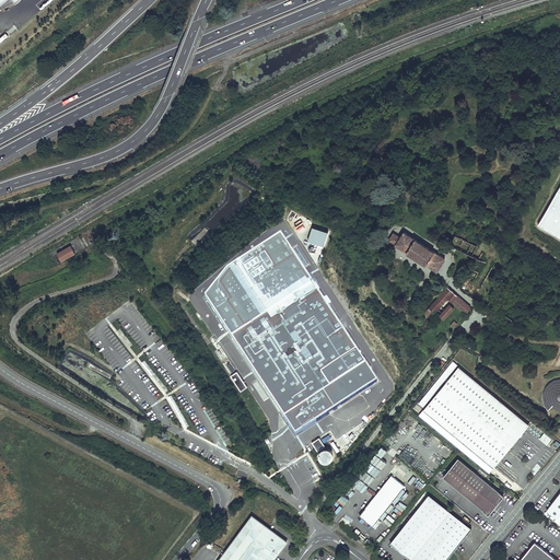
[(325,246),(329,232),(313,228),(308,241),(325,246)]
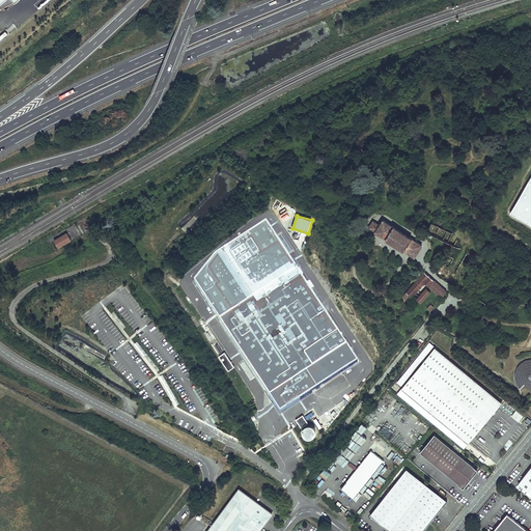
[(359,361),(266,219),(217,249),(194,278),(280,411),(359,361)]
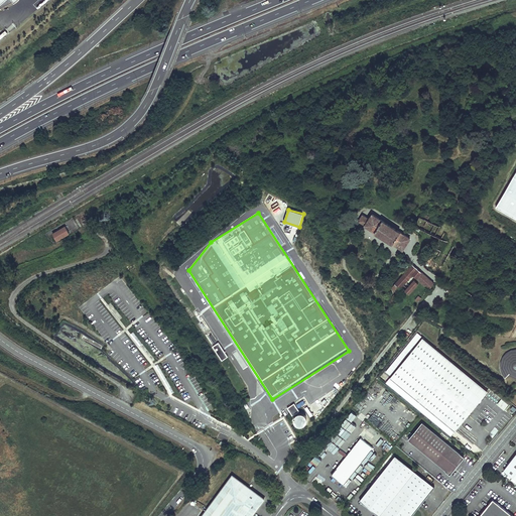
[(359,221),(402,248),(409,237),(373,214),(369,219),(363,215),(359,221)]
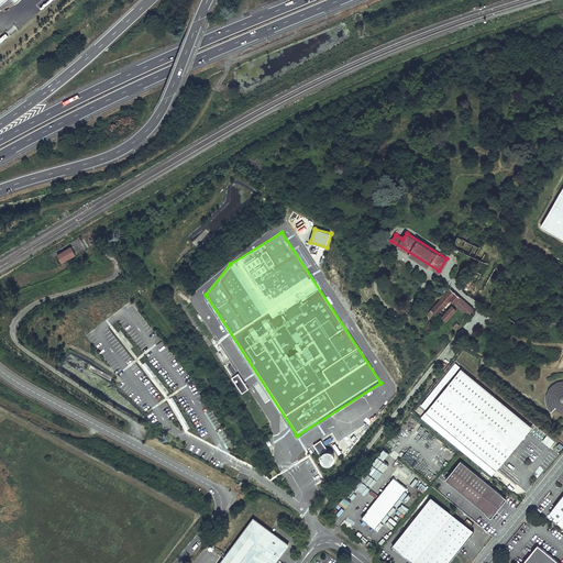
[(73,246),(58,255),(63,263),(77,254),(73,246)]
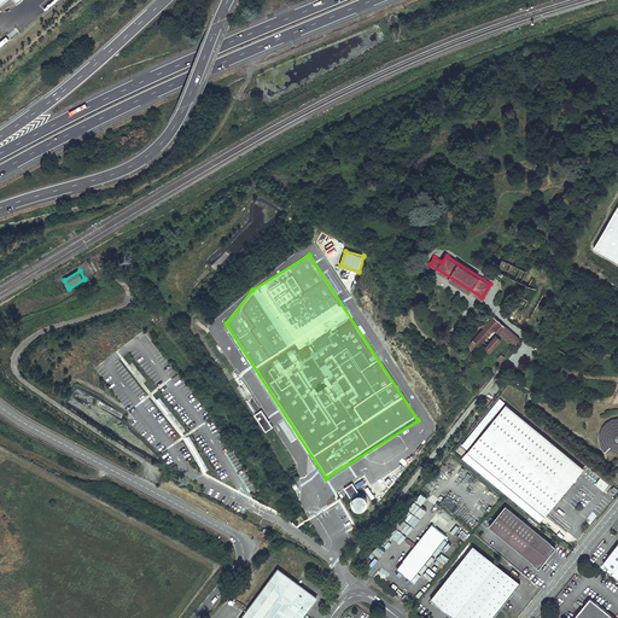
[(494,316),(468,344),(474,350),(481,344),(490,351),(501,339),(496,336),(499,332),(514,347),(519,338),(494,316)]
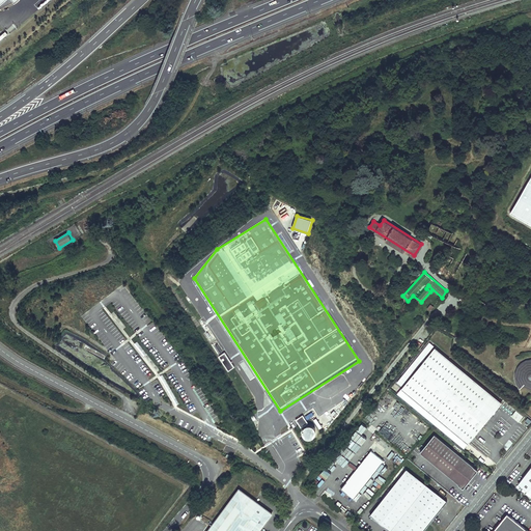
[(407,302),(399,310),(401,312),(409,304),(407,302)]
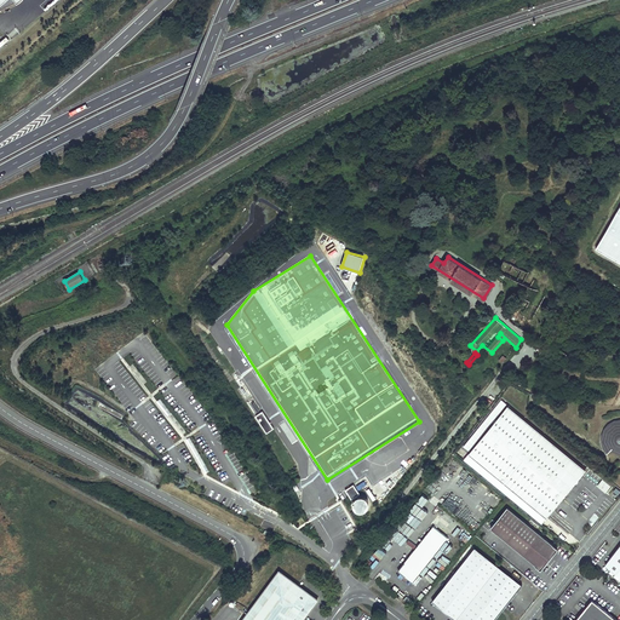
[(256,414),(265,434),(274,430),(263,409),(260,412),(254,400),(250,402),(256,413),(256,414)]
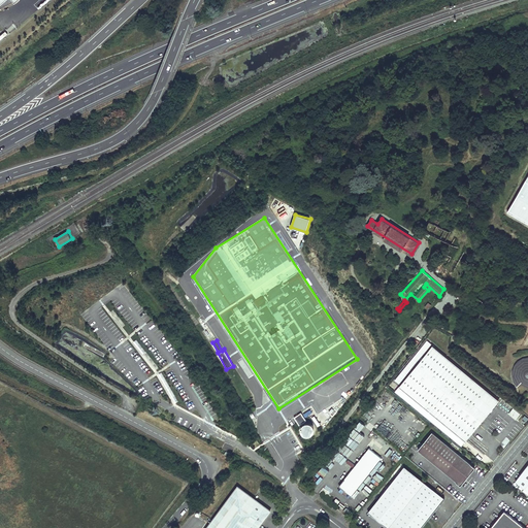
[(399,387),(466,440),(499,400),(433,347),(399,387)]
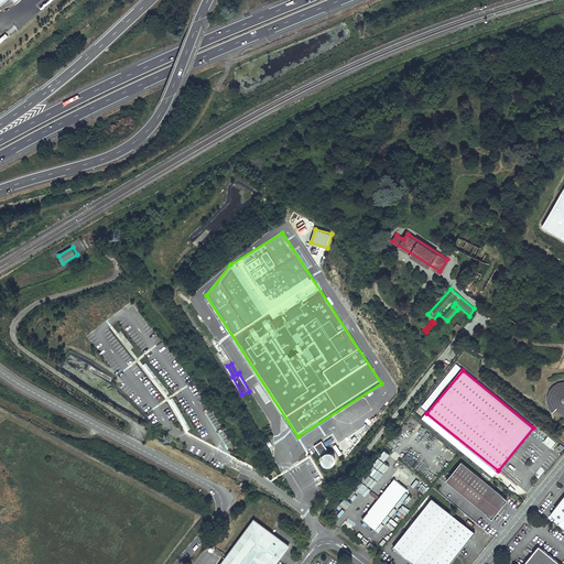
[(546,409),(551,413),(554,410),(563,413),(563,412),(563,381),(563,382),(556,383),(552,387),(548,391),(545,397),(545,403),(546,409)]
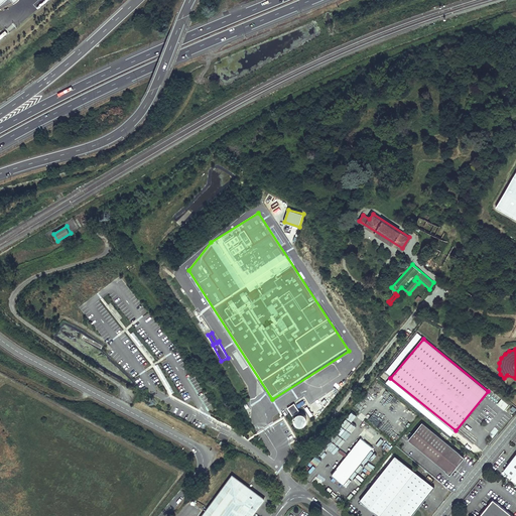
[(496,404),(504,410),(508,404),(501,399),(496,404)]
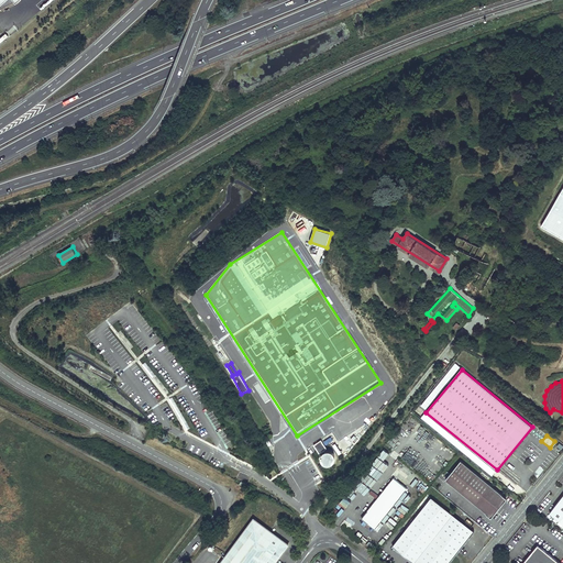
[(319,454),(327,449),(322,440),(313,445),(319,454)]
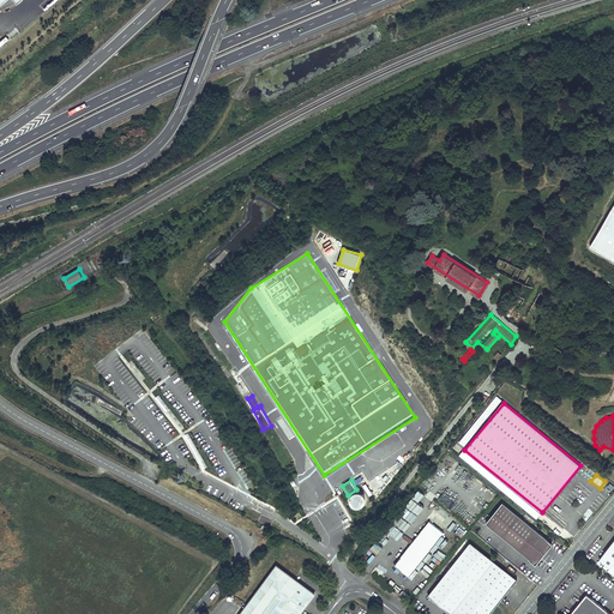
[(351,493),(350,506),(365,507),(366,494),(351,493)]
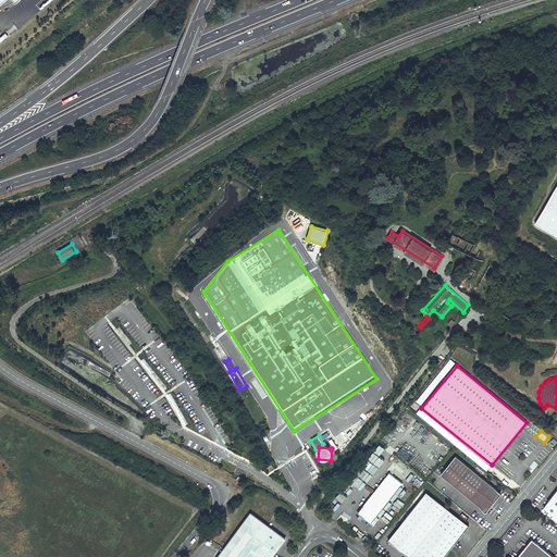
[(454,456),(438,475),(484,512),(499,494),(454,456)]
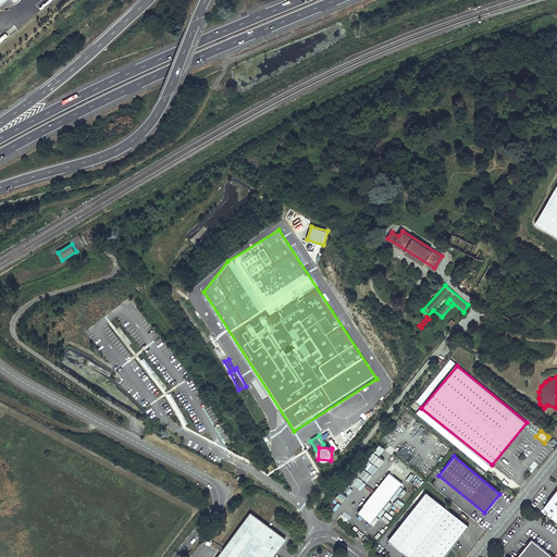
[(386,473),(355,514),(369,524),(400,484),(386,473)]
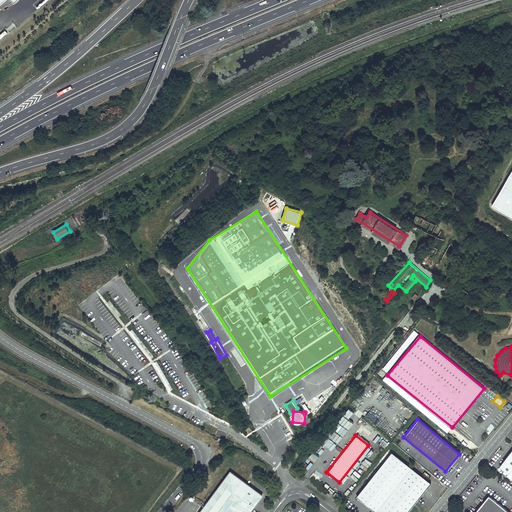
[(511,450),(500,466),(511,474),(511,450)]
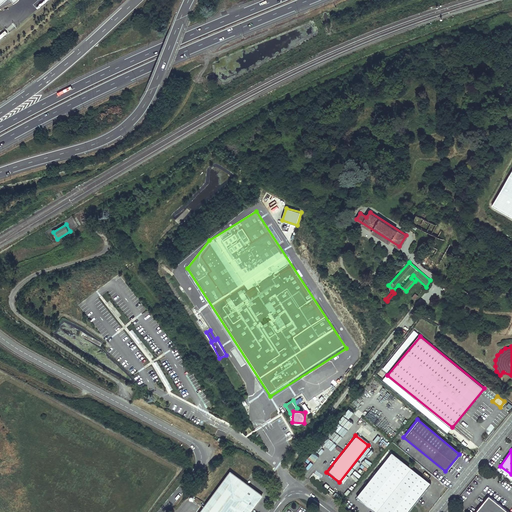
[(390,453),(355,497),(373,511),(407,511),(429,484),(390,453)]
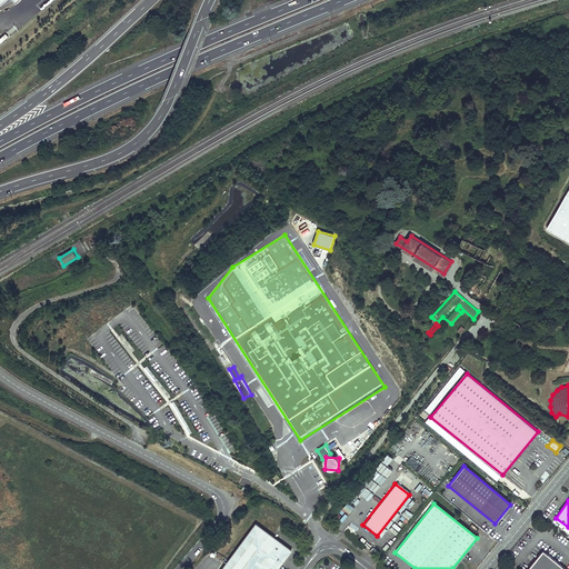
[(256,525),(222,568),(277,568),(291,550),(256,525)]
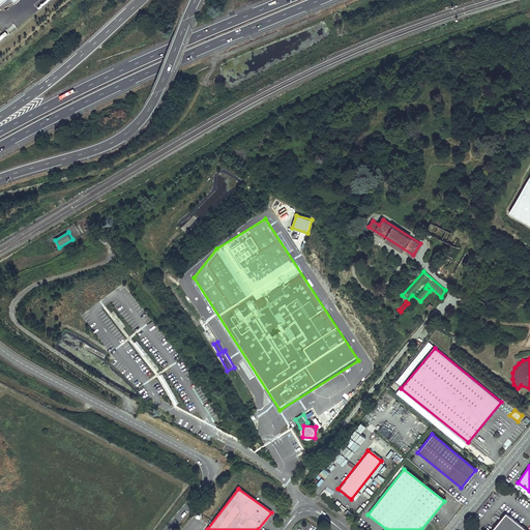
[(496,529),(509,514),(507,512),(492,529),(496,529)]
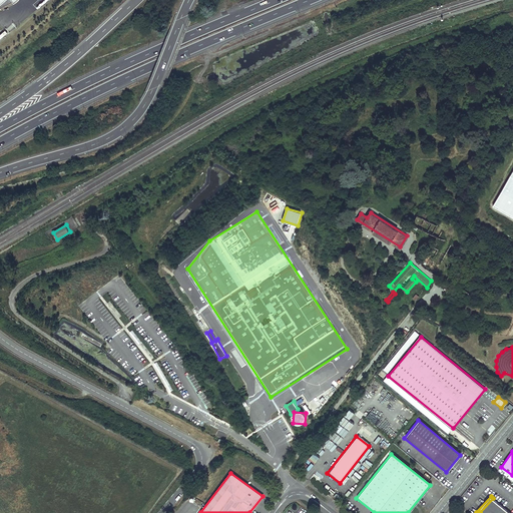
[(512,512),(493,498),(480,512),(512,512)]
